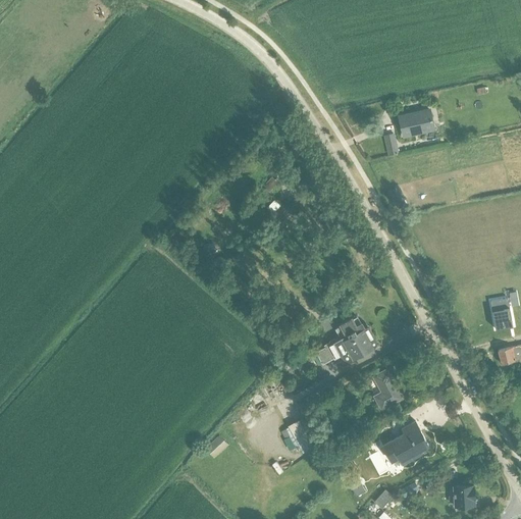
[(398,119),(402,139),(433,132),(428,112),(398,119)]
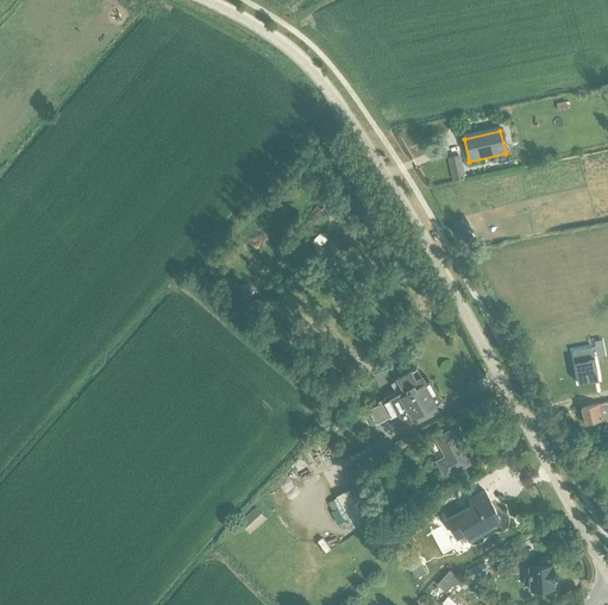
[(447,161),(453,184),(463,182),(457,158),(447,161)]
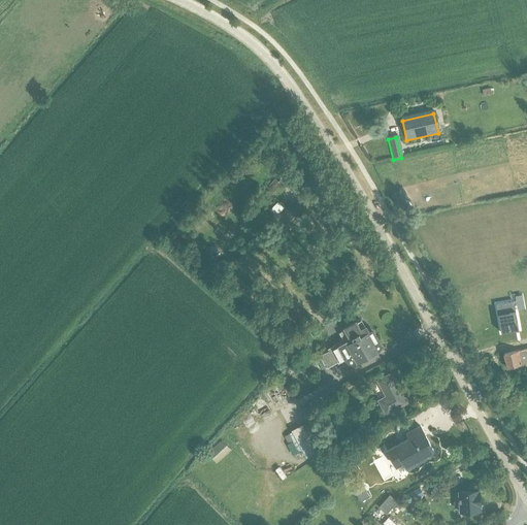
[(274,196),(283,186),(276,181),(267,191),(274,196)]
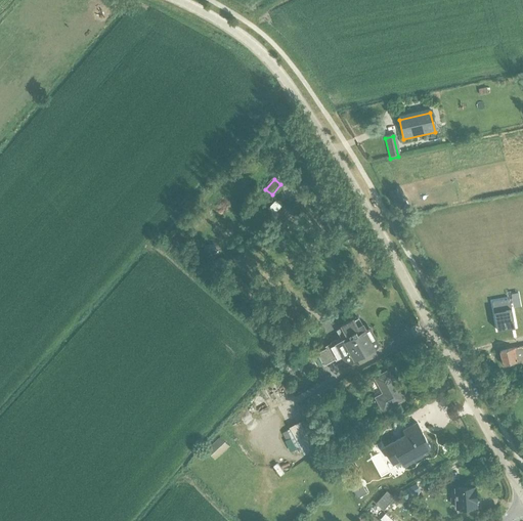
[(514,331),(509,302),(491,305),(496,334),(514,331)]
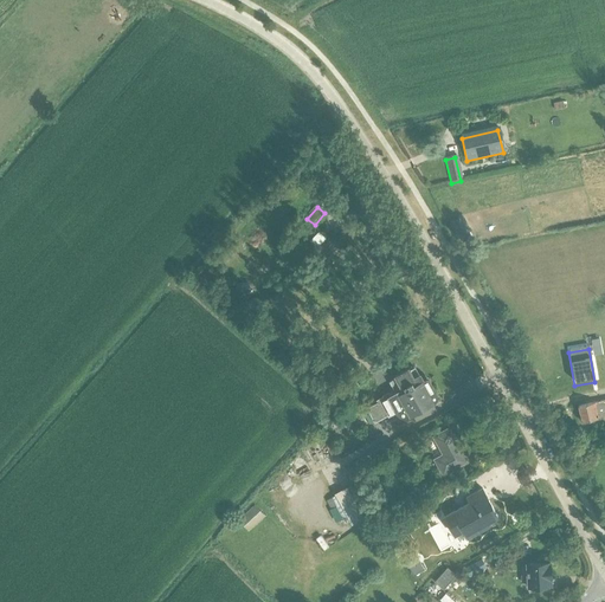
[(451,361),(442,358),(439,369),(449,370),(451,361)]
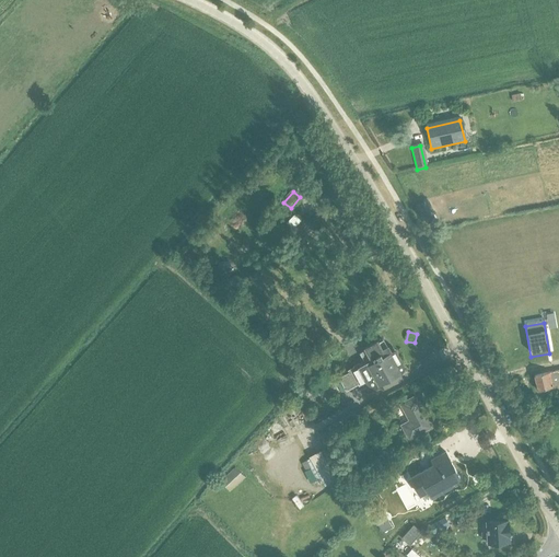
[(402,373),(389,350),(349,373),(357,387),(372,379),(375,386),(402,373)]
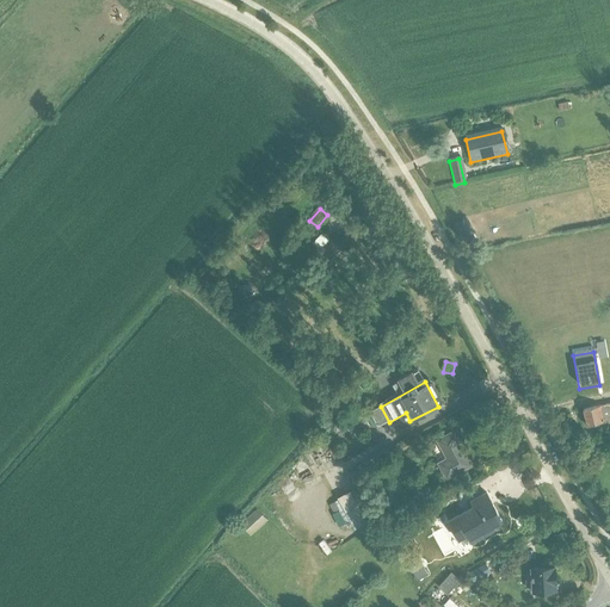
[(601,425),(602,431),(609,428),(609,406),(581,413),(585,428),(601,425)]
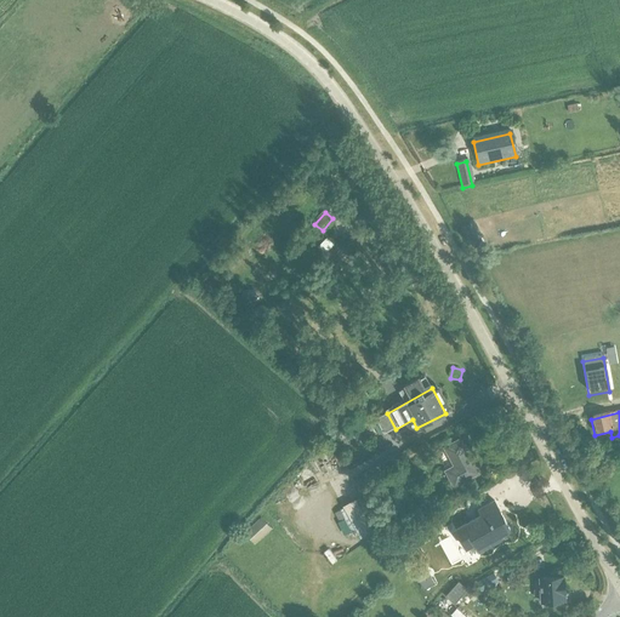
[(459,439),(433,451),(450,490),(477,478),(459,439)]
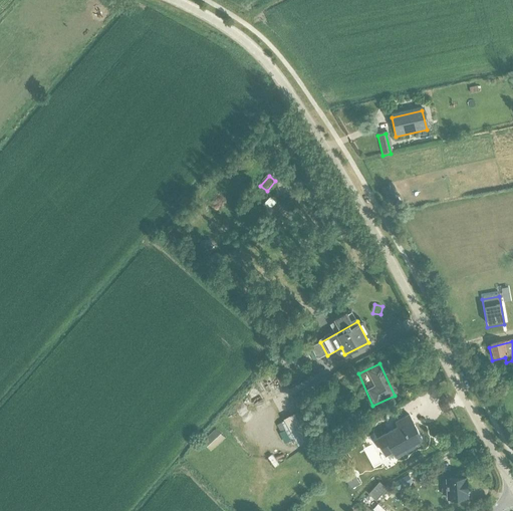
[(287,444),(294,440),(298,448),(310,442),(296,414),(277,424),(287,444)]
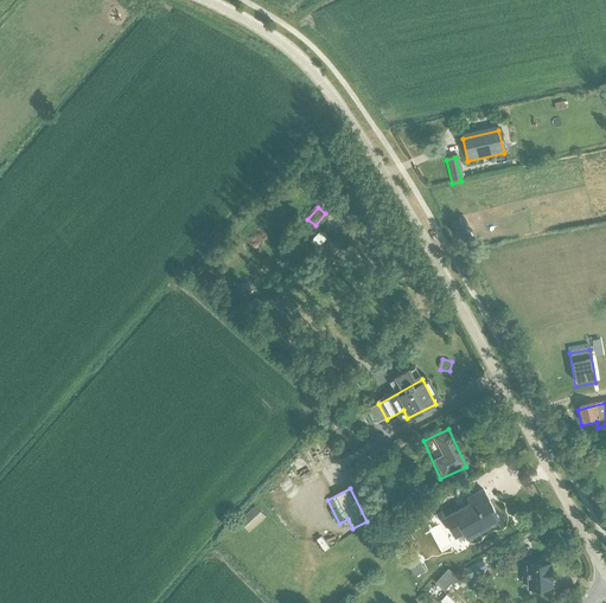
[(484,494),(441,515),(454,541),(463,538),(465,544),(490,532),(486,525),(497,520),(484,494)]
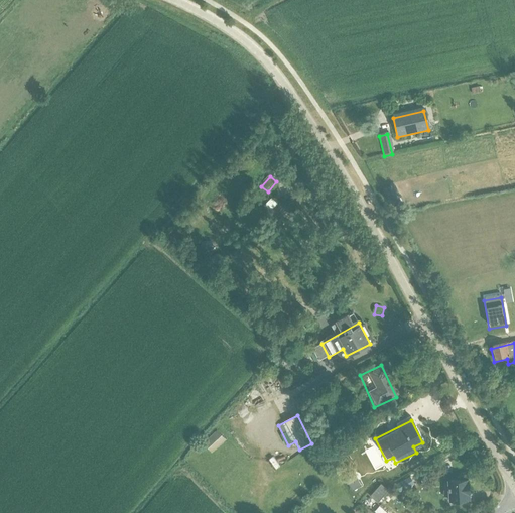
[(214,453),(227,441),(219,432),(206,443),(214,453)]
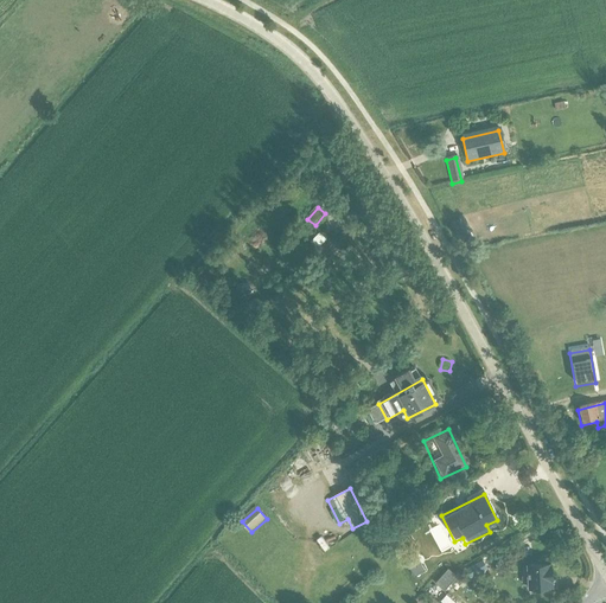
[(317,541),(326,552),(331,547),(323,537),(317,541)]
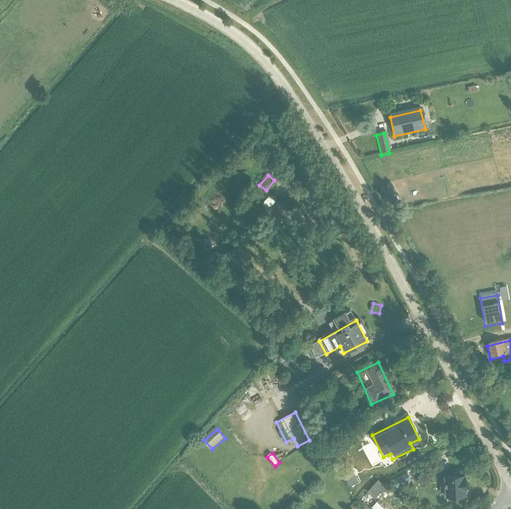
[(461,474),(443,475),(444,497),(462,496),(461,474)]
